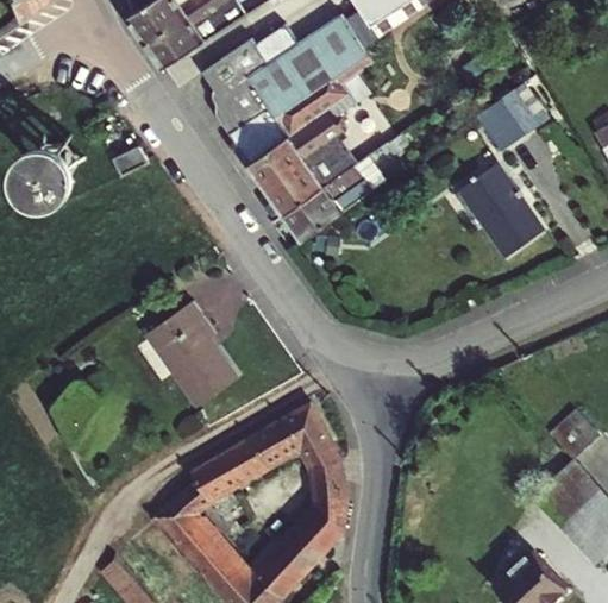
[(7,0),(16,20),(35,8),(31,0),(7,0)]
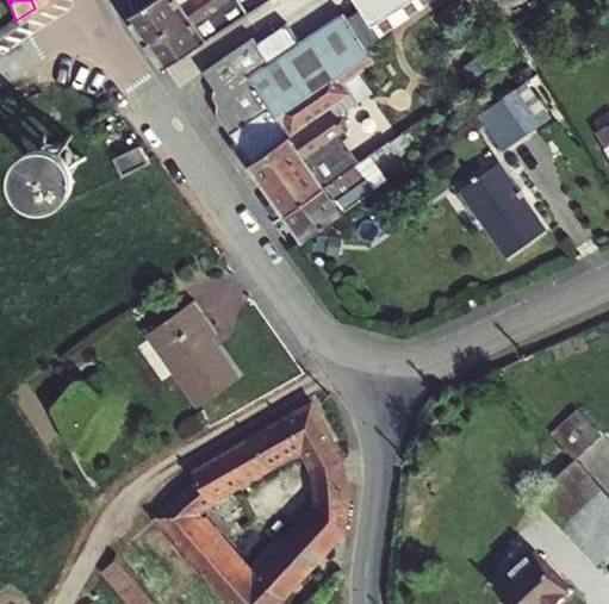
[(156,0),(126,19),(145,44),(211,0),(156,0)]
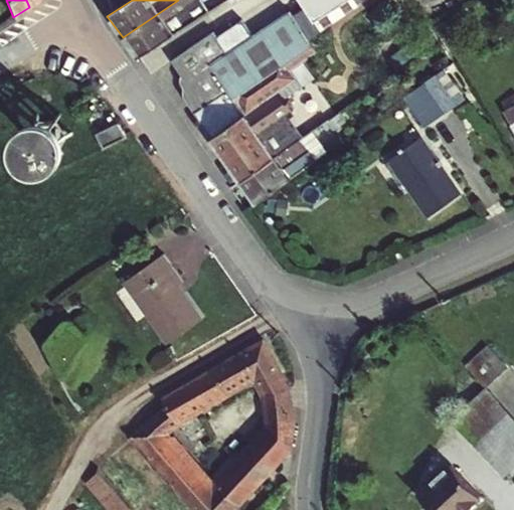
[(180,0),(123,37),(137,58),(206,13),(197,1),(197,0),(180,0)]
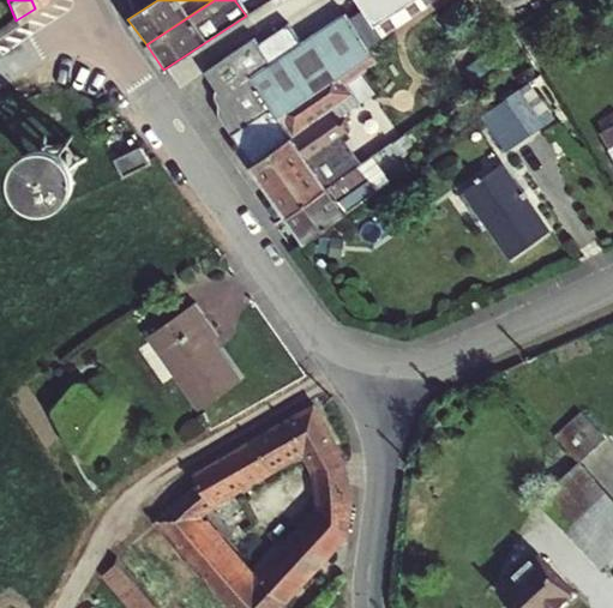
[(205,73),(241,130),(232,136),(289,216),(359,167),(390,144),(383,133),(366,144),(364,140),(355,145),(331,112),(355,95),(348,84),(379,64),(367,47),(383,35),(378,25),(416,0),(360,0),(367,10),(350,20),(348,14),(306,43),(292,23),(258,44),(254,40),(205,73)]
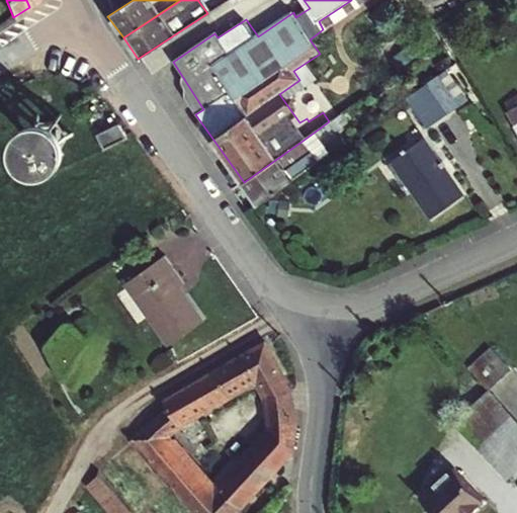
[(426,86),(446,113),(456,107),(436,79),(426,86)]
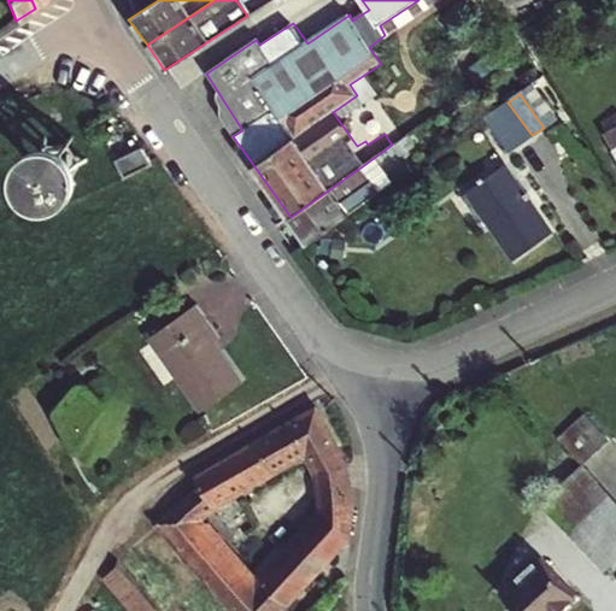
[(508,103),(484,119),(508,152),(532,135),(508,103)]
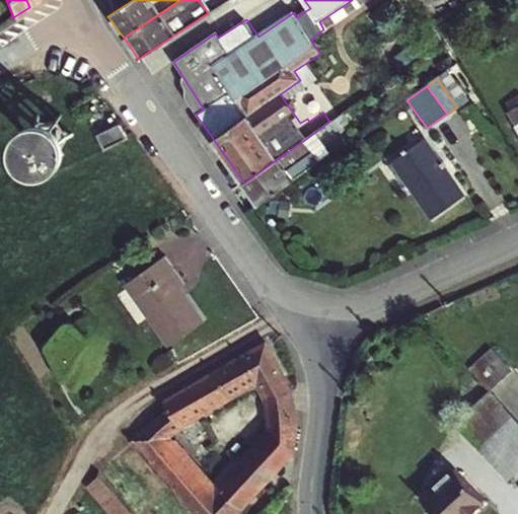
[(96,139),(104,151),(126,141),(117,128),(96,139)]
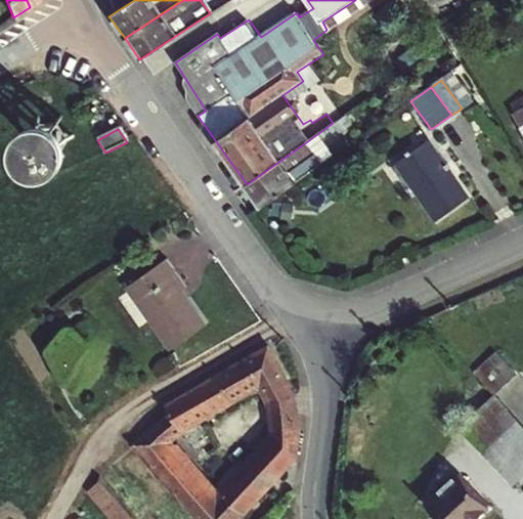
[(60,130),(39,131),(39,150),(60,149),(60,130)]
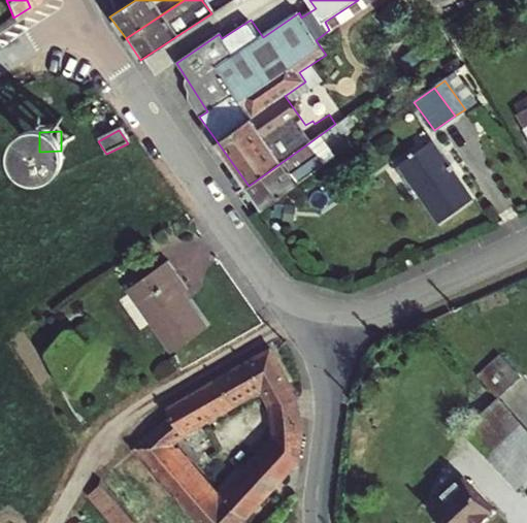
[(249,186),(264,209),(324,166),(308,143),(249,186)]
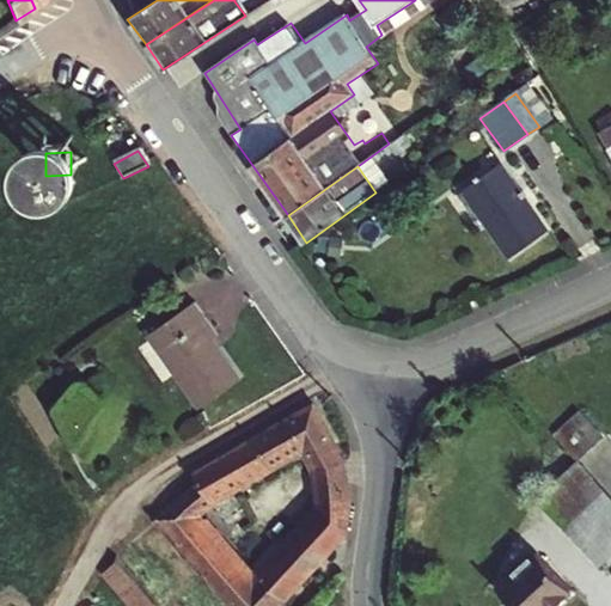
[(548,230),(498,166),(465,191),(488,220),(483,224),(512,258),(548,230)]
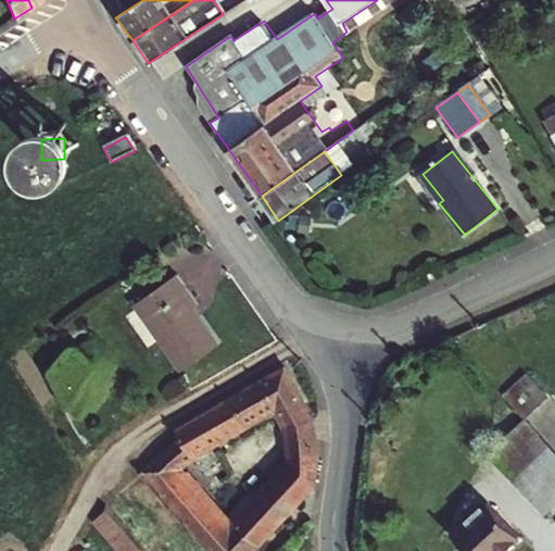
[(176,279),(134,309),(183,375),(217,350),(192,315),(198,311),(176,279)]
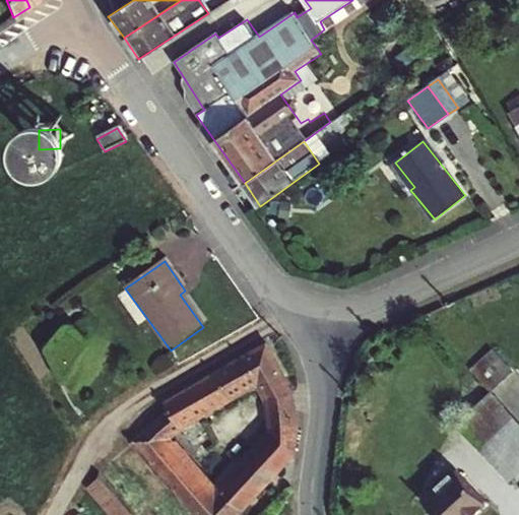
[(260,385),(271,402),(293,396),(265,348),(165,408),(169,414),(179,431),(260,385)]
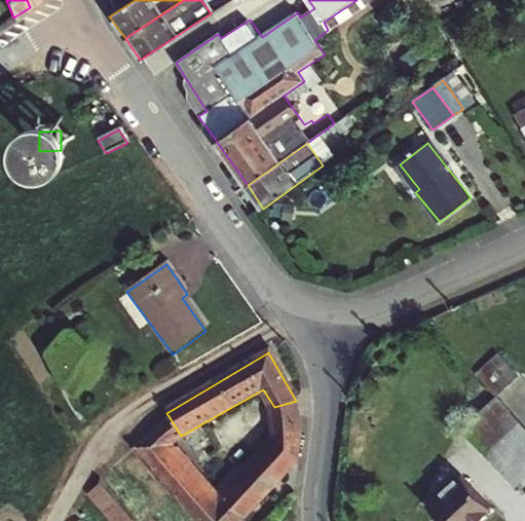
[(474,372),(494,396),(516,376),(494,354),(474,372)]
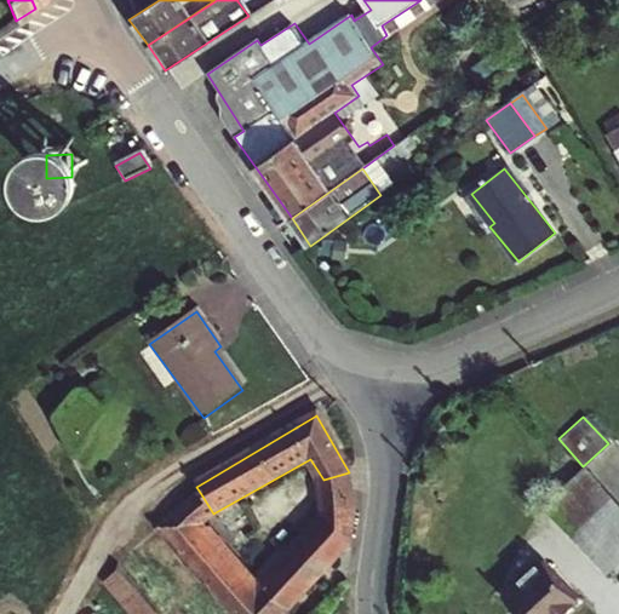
[(618,556),(618,509),(583,468),(545,503),(606,571),(618,556)]
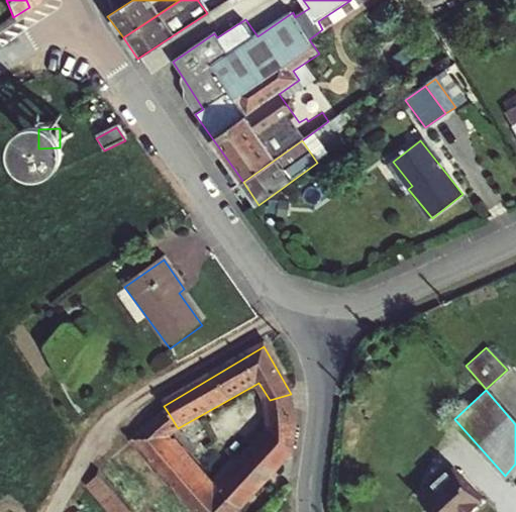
[(270,400),(271,419),(294,413),(291,394),(270,400)]
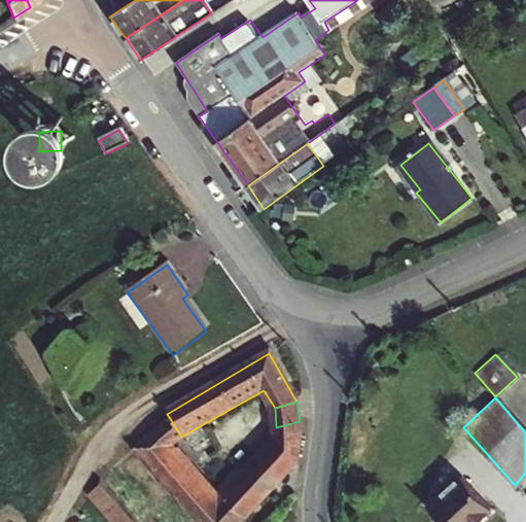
[(181,437),(171,420),(156,431),(167,444),(181,437)]
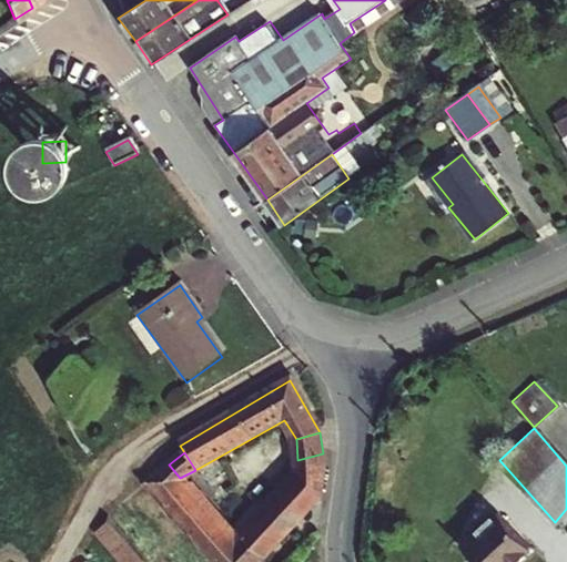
[(234,542),(180,478),(169,465),(144,487),(186,535),(202,552),(210,561),(262,561),(321,498),(324,479),(325,463),(323,453),(297,460),(297,477),(234,542)]
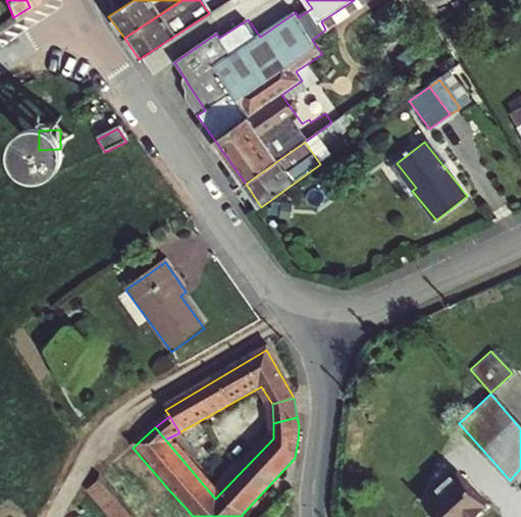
[(153,516),(149,512),(171,493),(133,448),(109,468),(111,471),(99,482),(101,484),(89,495),(107,516),(153,516)]
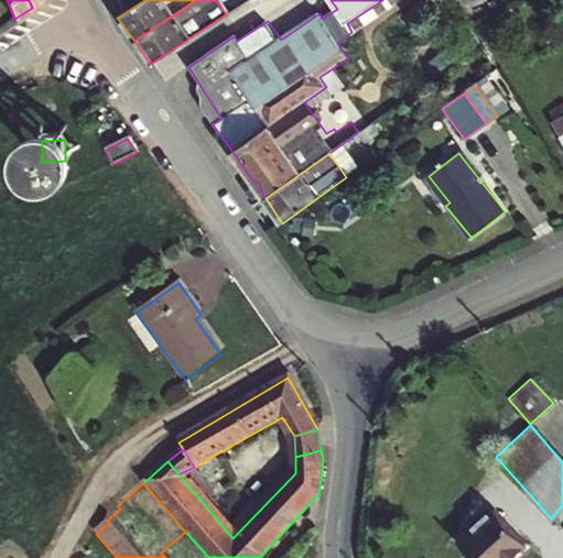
[(510,557),(527,543),(494,507),(458,540),(474,557),(510,557)]
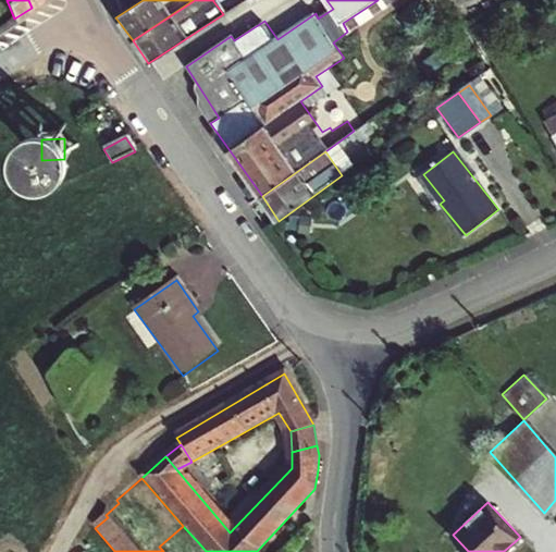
[(159,547),(163,551),(187,551),(198,542),(183,526),(159,547)]
